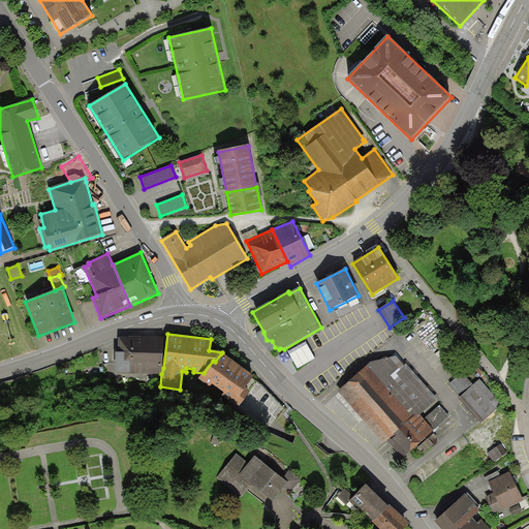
[(163,368),(163,337),(129,336),(129,338),(119,338),(119,352),(116,352),(116,374),(161,374),(163,368)]
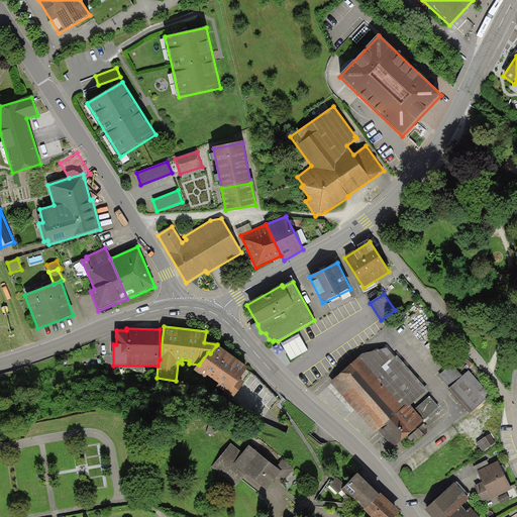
[(248,369),(216,345),(210,353),(208,352),(199,365),(194,372),(205,380),(207,377),(218,385),(216,388),(232,399),(245,383),(241,380),(248,369)]
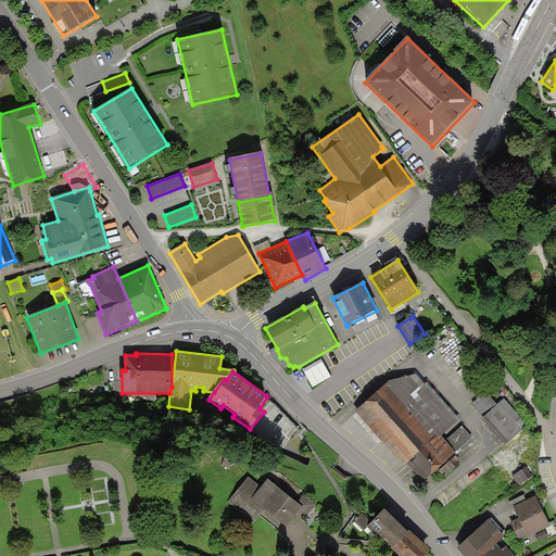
[(416,374),(389,381),(355,412),(403,466),(406,464),(422,482),(455,453),(445,441),(441,437),(459,420),(427,382),(425,384),(416,374)]
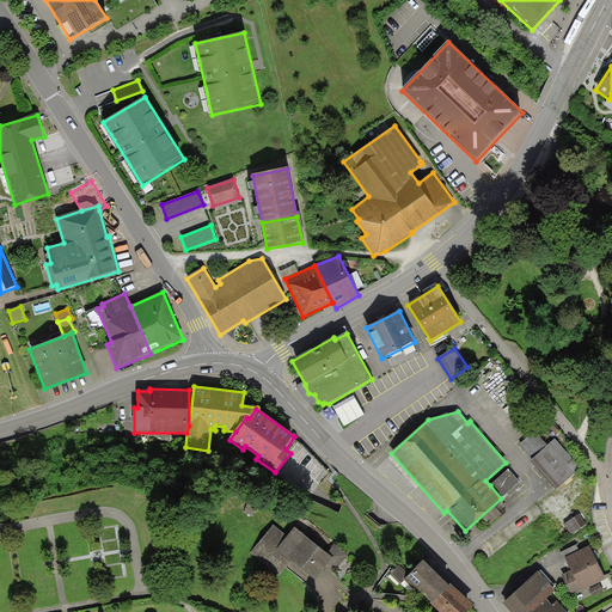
[(520,445),(532,459),(548,445),(540,436),(546,432),(542,426),(520,445)]
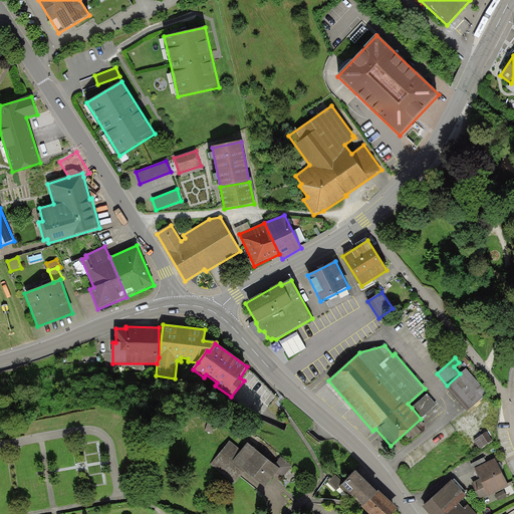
[(488,393),(466,368),(460,373),(447,386),(446,387),(468,411),(488,393)]
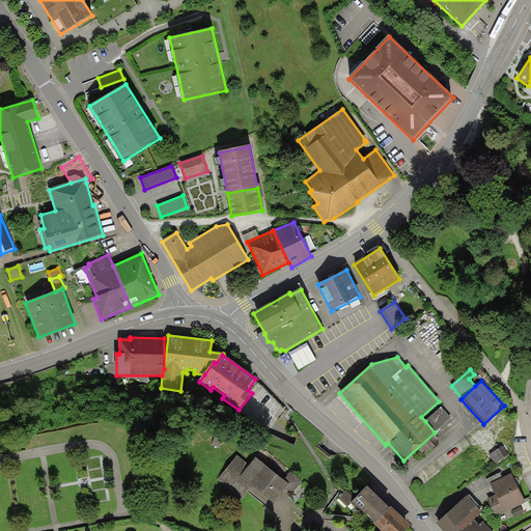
[(441,407),(425,421),(435,432),(451,418),(441,407)]
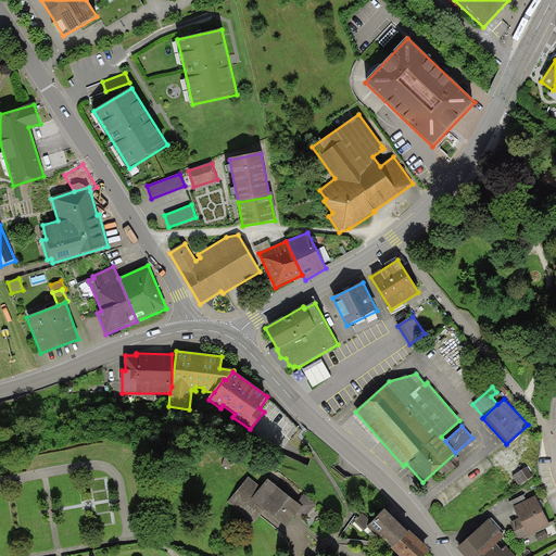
[(527,467),(513,476),(519,485),(533,476),(527,467)]
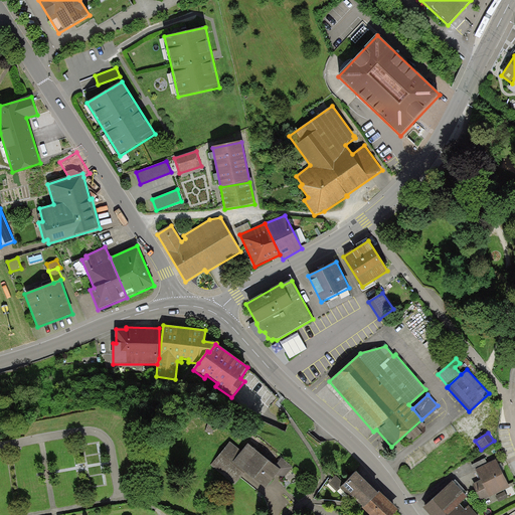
[(293,467),(282,458),(276,467),(248,445),(242,452),(230,442),(210,466),(234,485),(242,478),(255,487),(263,492),(266,498),(270,506),(271,512),(271,514),(276,514),(288,506),(280,482),(293,467)]
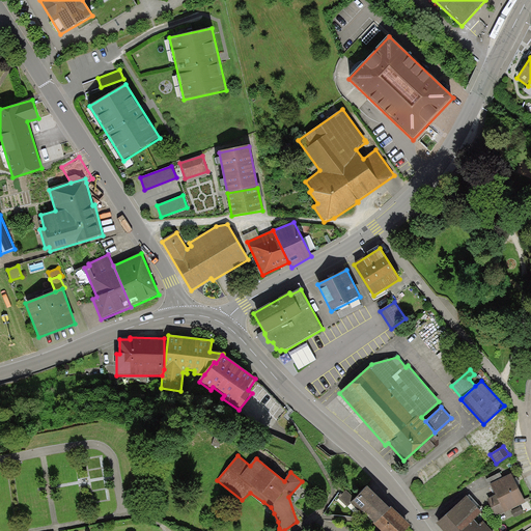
[(491,484),(503,478),(500,473),(486,480),(490,487),(492,486),(491,484)]
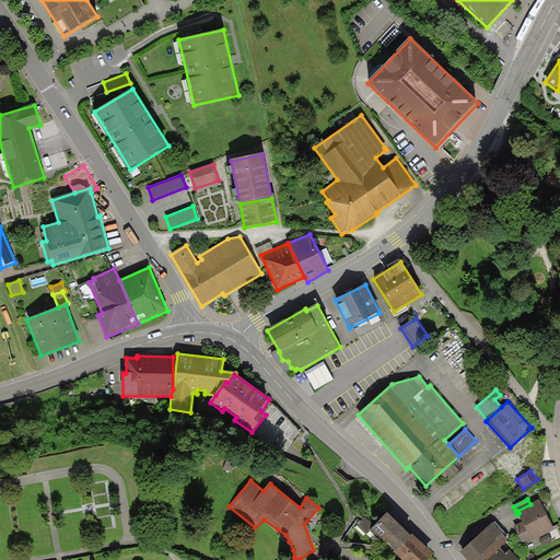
[(555,529),(539,500),(531,504),(517,511),(518,513),(523,522),(514,526),(523,546),(555,529)]
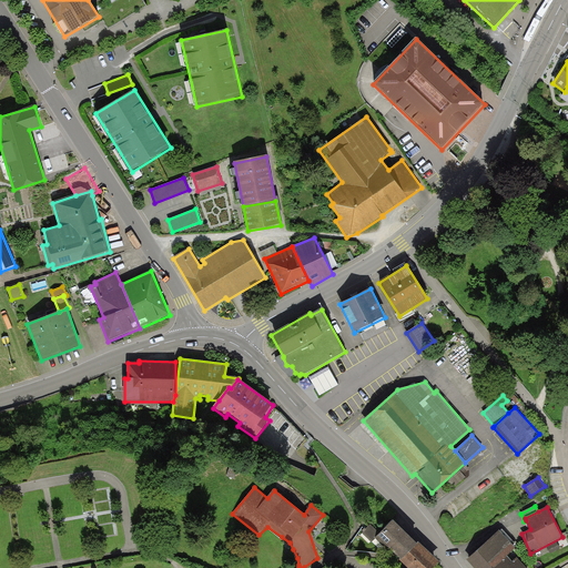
[(401,561),(417,544),(393,520),(383,530),(375,538),(401,561)]
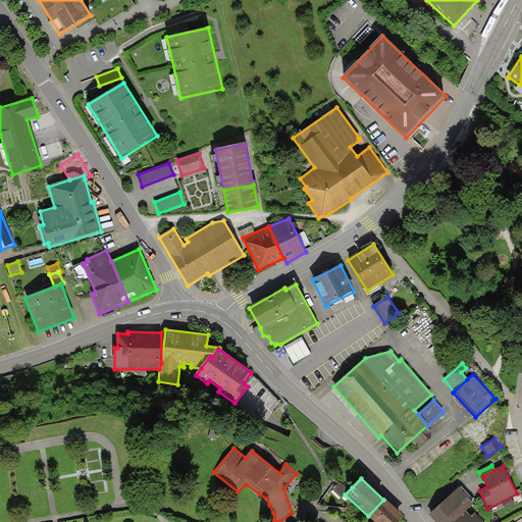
[(352,487),(344,479),(332,489),(342,499),(345,494),(352,487)]
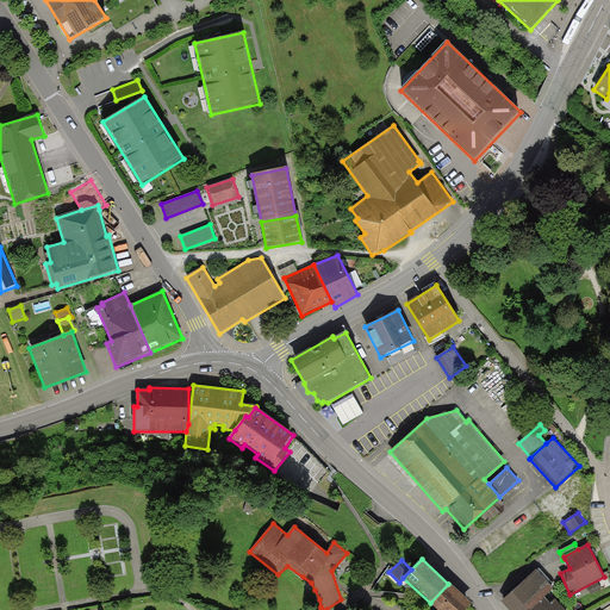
[(536,570),(500,602),(508,609),(565,609),(556,599),(552,604),(545,597),(554,590),(536,570)]
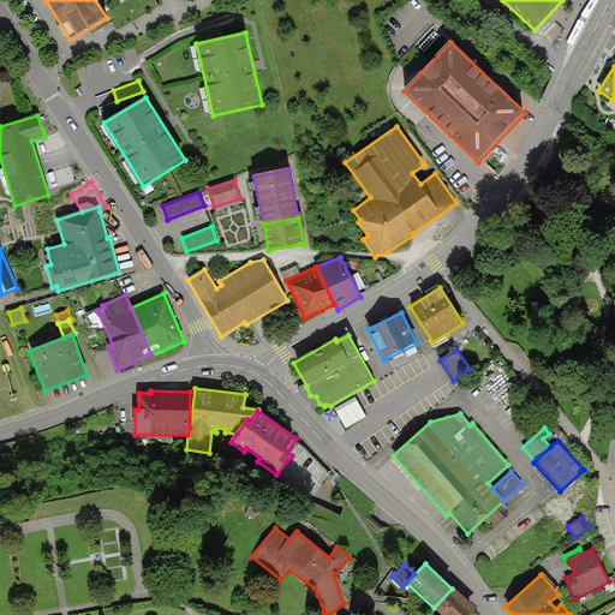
[(471,603),(453,587),(452,589),(434,608),(441,614),(469,614),(475,609),(470,604),(471,603)]
